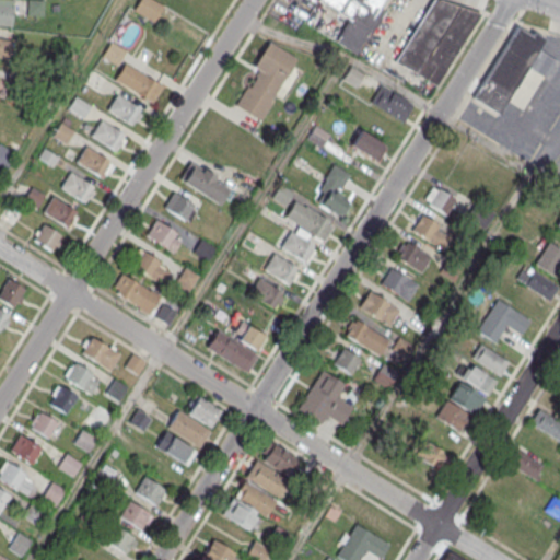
[(0,0),(12,0),(11,26),(0,25),(0,0)]
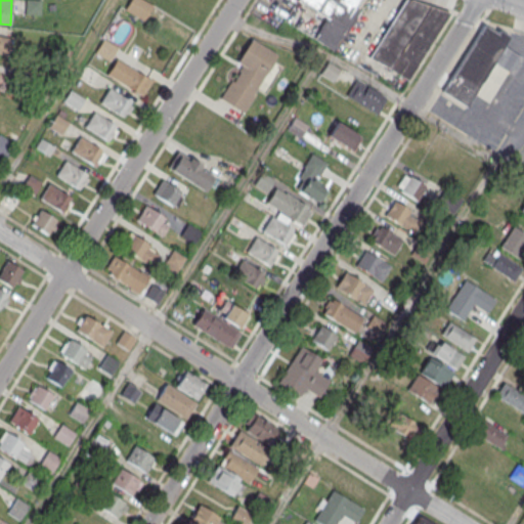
[(25,0),(41,0),(40,14),(25,14),(25,0)]
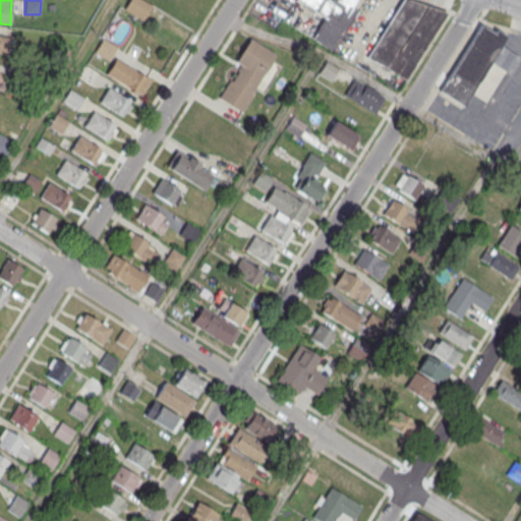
[(123,8),(127,0),(141,0),(151,5),(141,19),(123,8)]
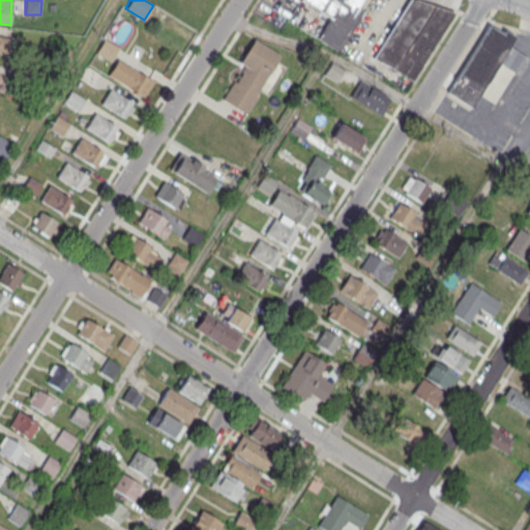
[(302,0),(329,18),(317,37),(336,51),(363,9),(357,5),(360,0),(302,0)]
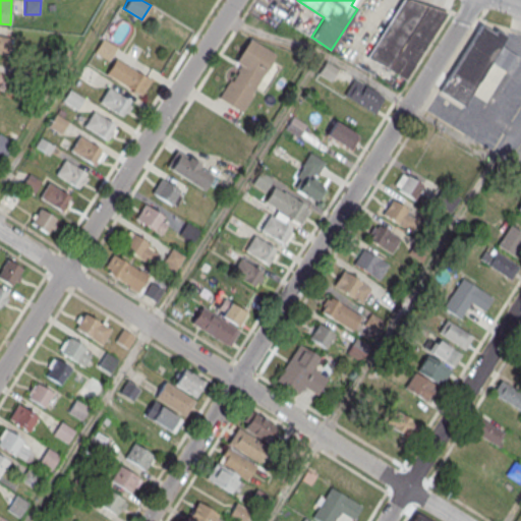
[(401,0),(411,0),(447,12),(405,78),(366,55),(401,0)]
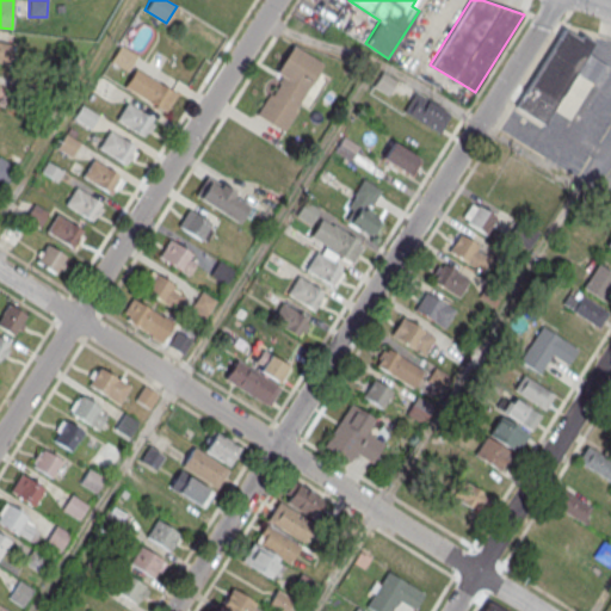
[(516,105),(543,124),(575,73),(596,86),(609,66),(587,53),(594,41),(581,34),(579,37),(563,28),(516,105)]
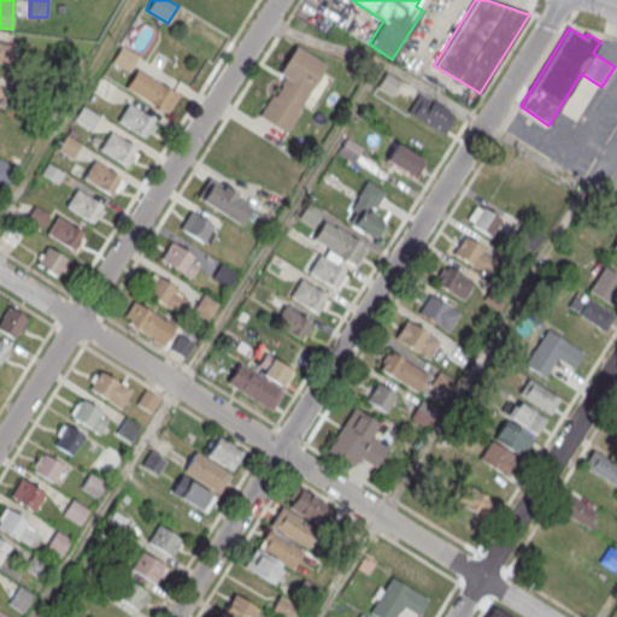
[(111,60),(121,45),(136,54),(127,69),(111,60)]
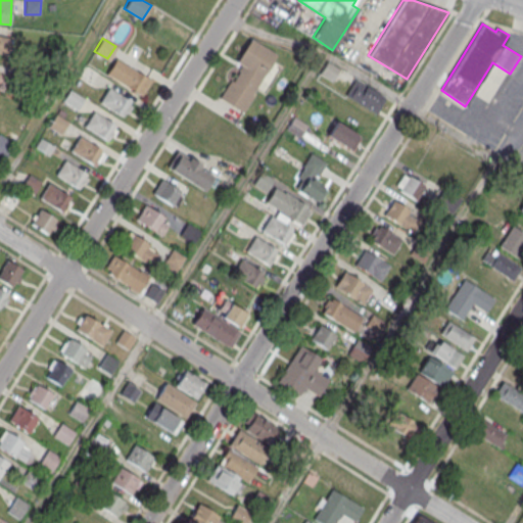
[(220,98),(230,81),(233,82),(239,72),(237,70),(241,65),(236,62),(250,39),(276,54),(273,60),(283,66),(266,94),(256,89),(252,95),(253,96),(243,113),(220,98)]
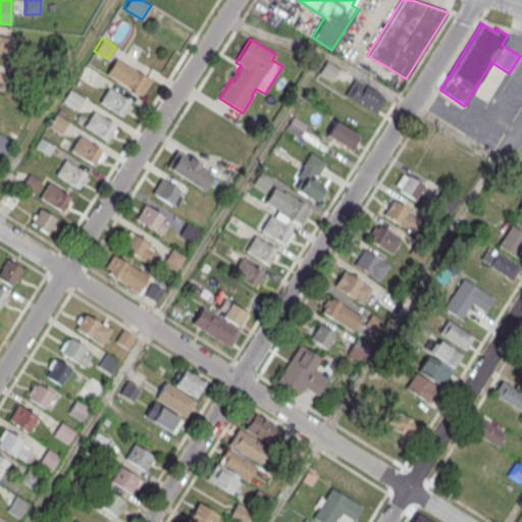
[(106,74),(115,59),(150,81),(141,96),(106,74)]
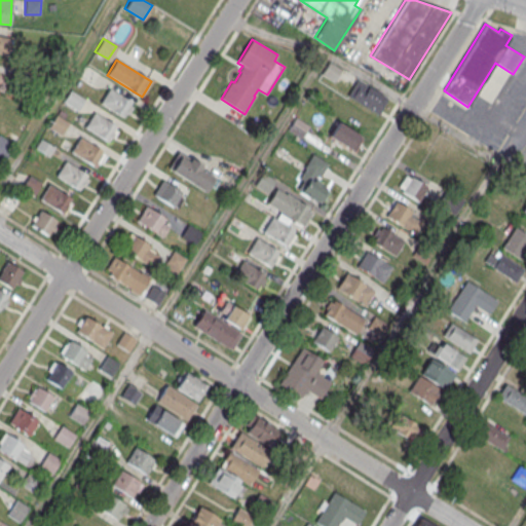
[(95,88),(102,74),(86,67),(79,81),(95,88)]
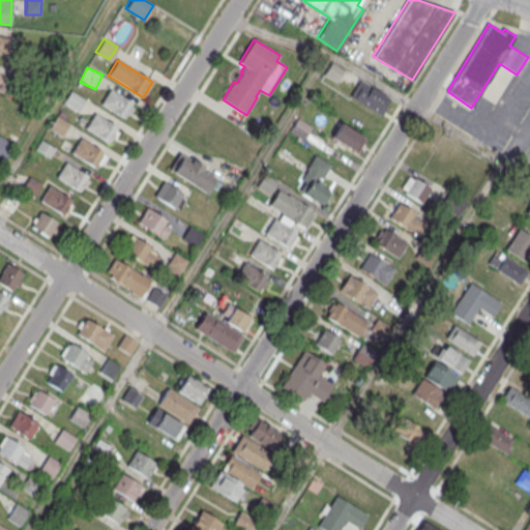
[(379,115),(390,97),(361,80),(350,98),(379,115)]
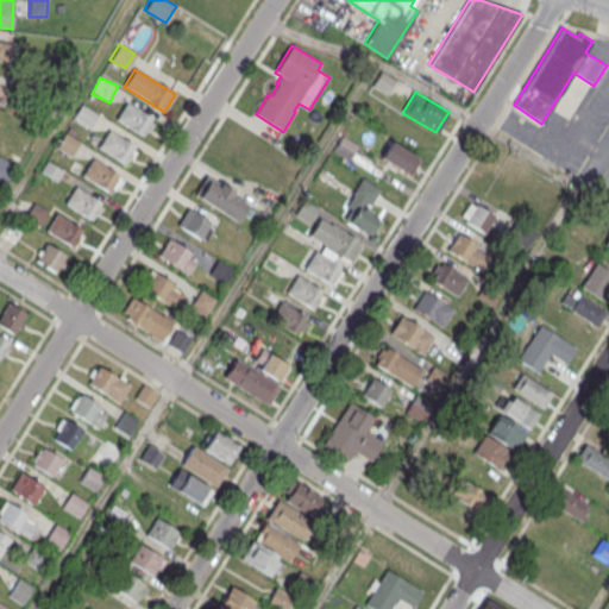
[(115,120),(126,104),(152,119),(142,136),(115,120)]
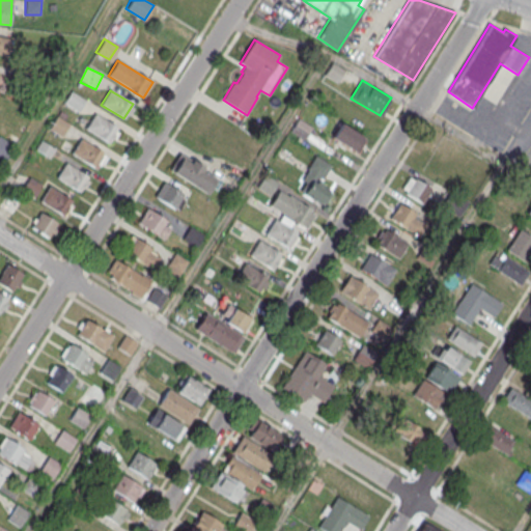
[(85,101),(71,91),(63,103),(78,112),(85,101)]
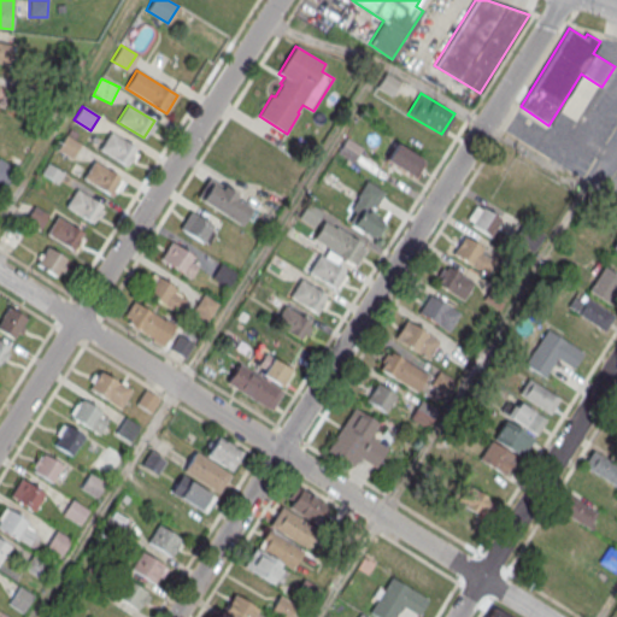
[(99,150),(110,133),(136,148),(125,166),(99,150)]
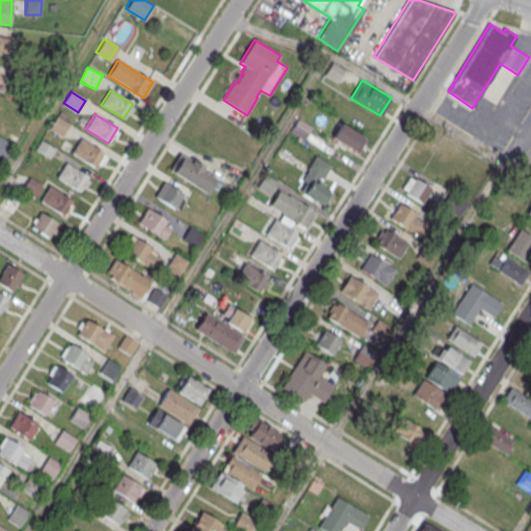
[(70,124),(61,137),(49,129),(56,116),(70,124)]
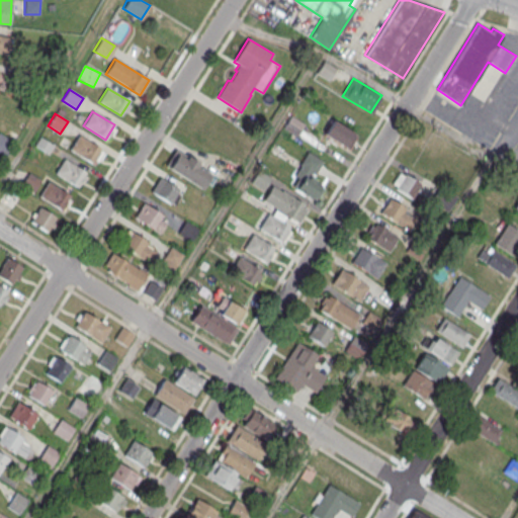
[(283,127),(296,136),(305,124),(291,115),(283,127)]
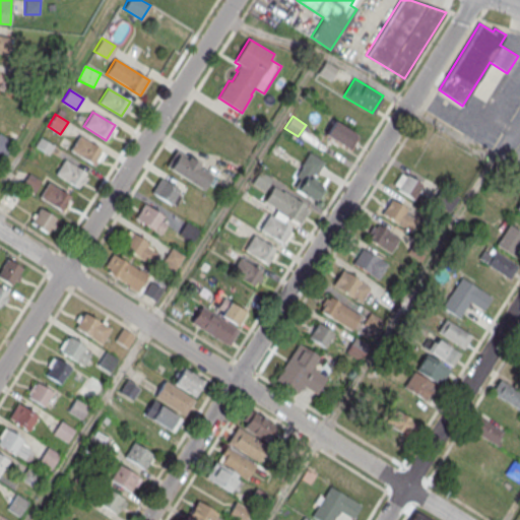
[(349,151),(360,134),(334,120),(324,137),(349,151)]
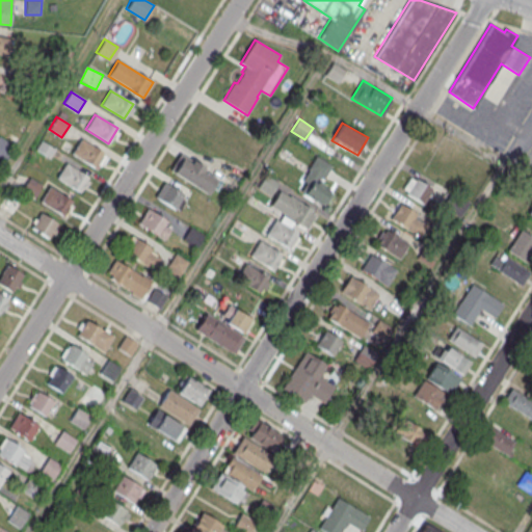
[(0,159),(0,137),(15,145),(5,162),(0,159)]
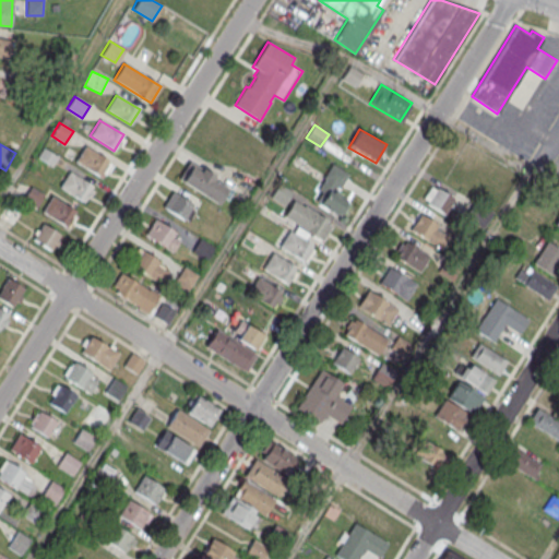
[(75,162),(85,146),(109,161),(99,177),(75,162)]
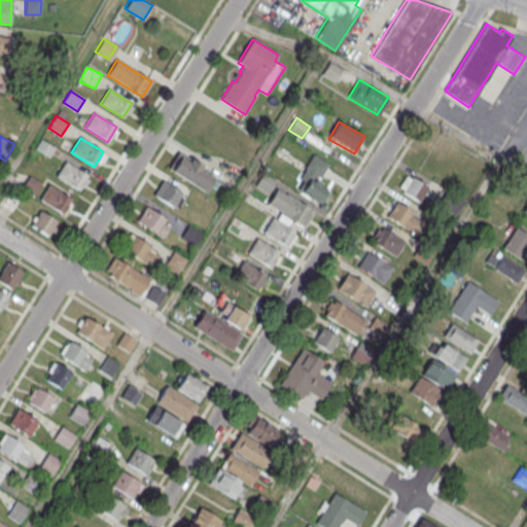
[(168,169),(206,192),(215,177),(201,169),(202,166),(178,151),(168,169)]
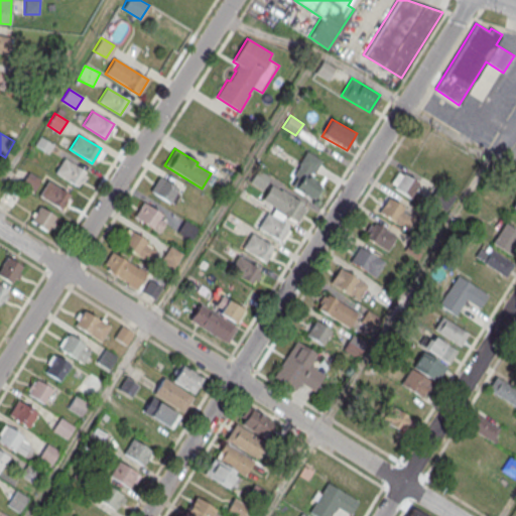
[(311,198),(319,181),(311,177),(320,158),(305,151),(297,166),(303,169),(294,188),(311,198)]
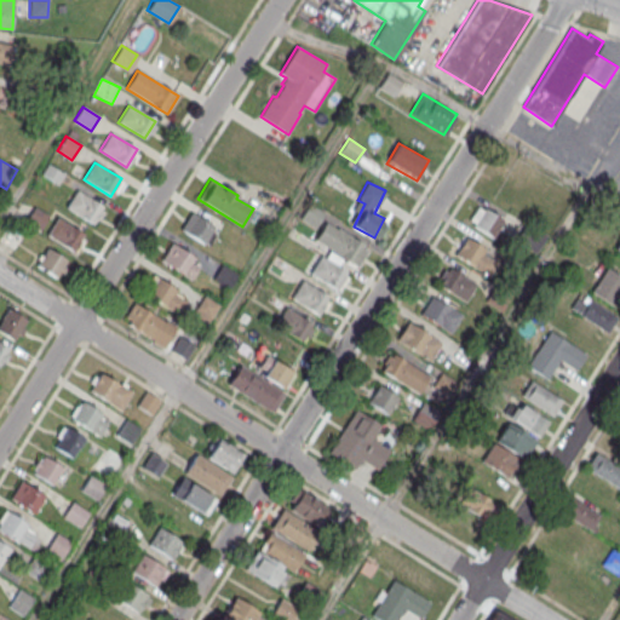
[(65,208),(76,190),(103,207),(92,224),(65,208)]
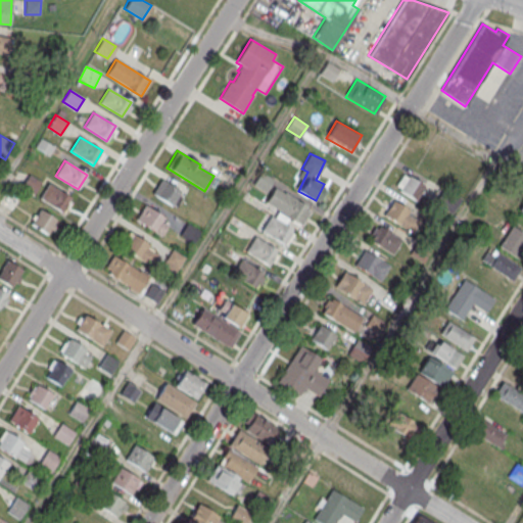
[(273,180),(266,192),(253,185),(260,172),(273,180)]
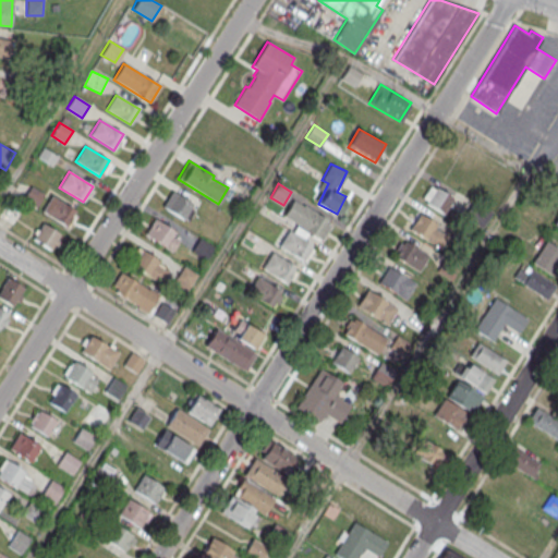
[(31,186),(44,195),(35,208),(22,201),(31,186)]
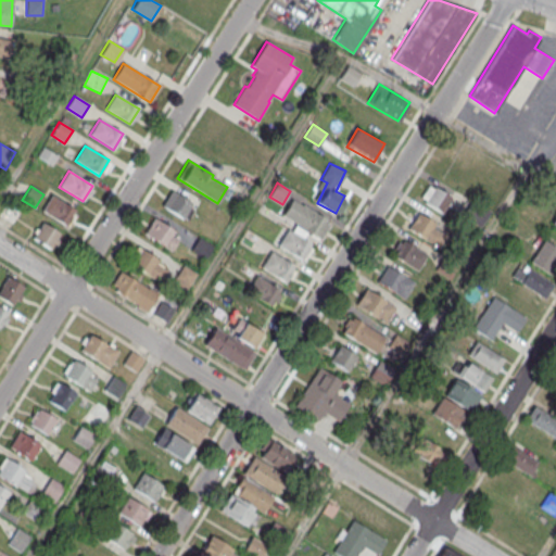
[(452,199),(433,188),(432,189),(428,186),(420,198),(426,201),(425,203),(442,214),(452,199)]
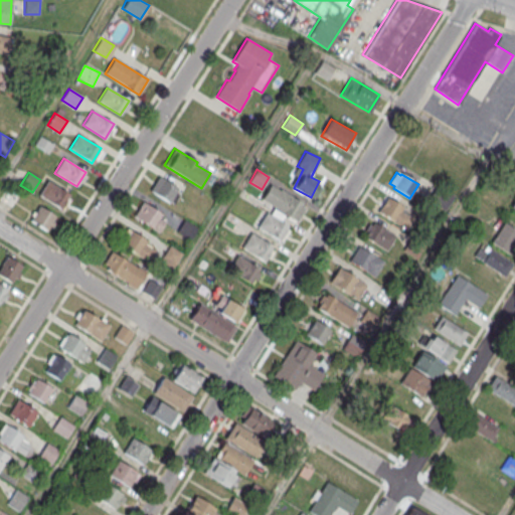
[(150,190),(169,203),(178,188),(159,176),(150,190)]
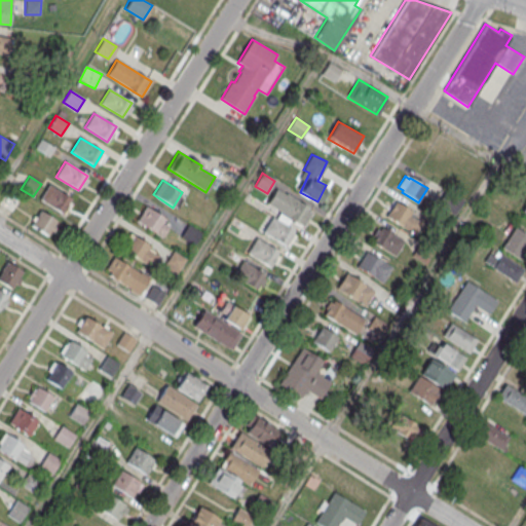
[(39,199),(48,185),(71,198),(62,214),(39,199)]
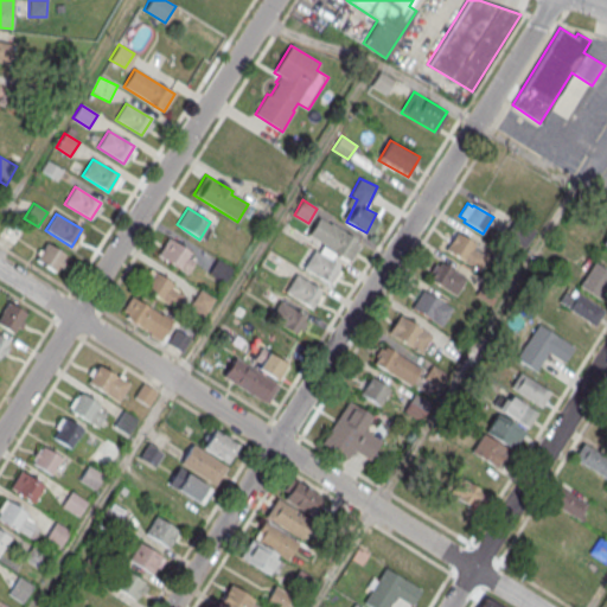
[(350,261),(308,235),(319,218),(330,224),(331,223),(357,241),(355,244),(359,247),(350,261)]
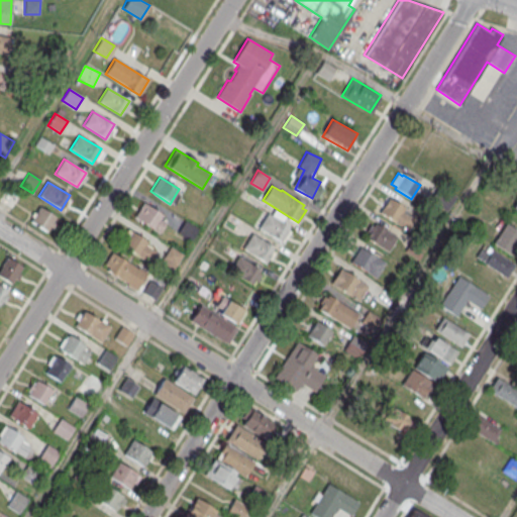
[(0,200),(0,198),(6,187),(19,195),(11,207),(0,200)]
